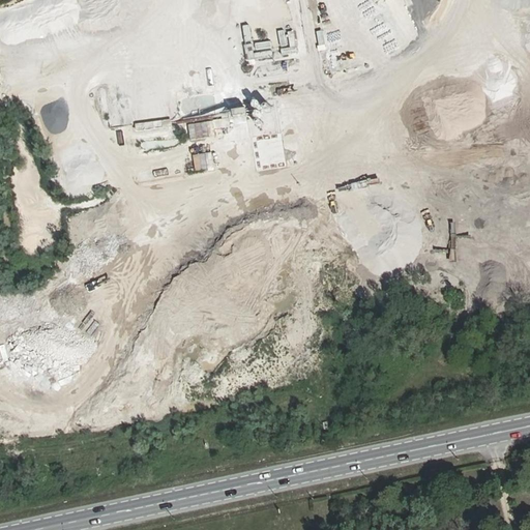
[(248,25),(240,27),(244,42),(253,40),(248,25)]
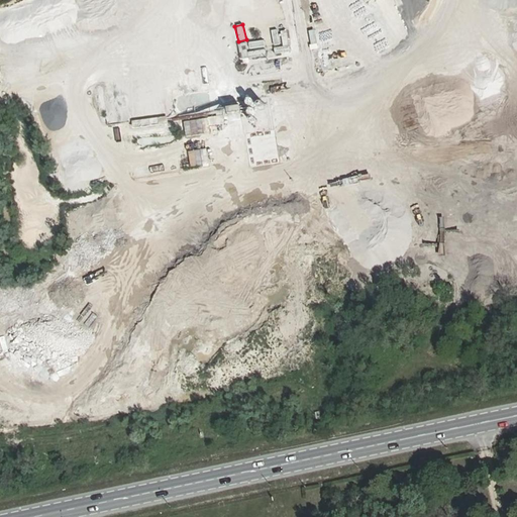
[(265,41),(247,43),(249,58),(266,57),(265,41)]
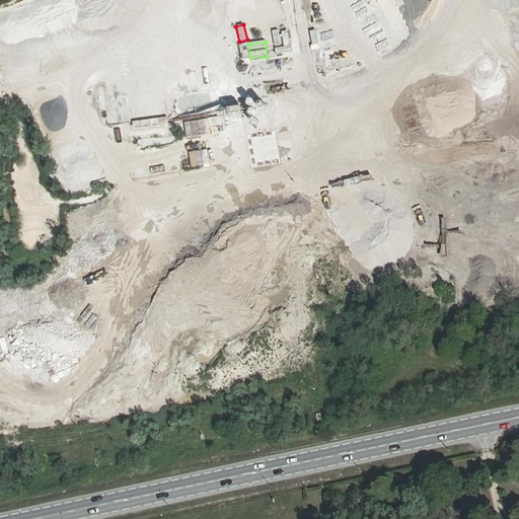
[(278,73),(258,76),(260,81),(279,78),(278,73)]
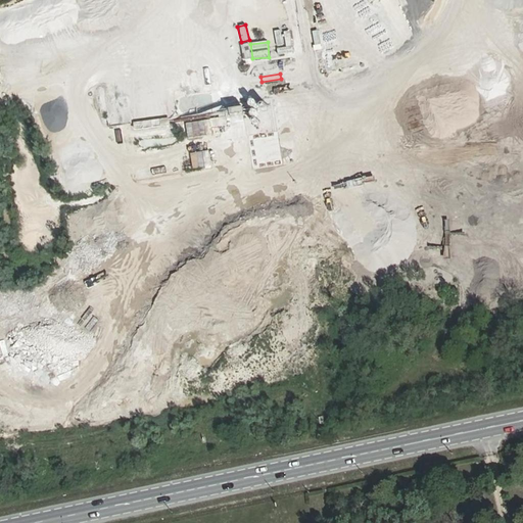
[(167,92),(180,90),(179,84),(165,87),(167,92)]
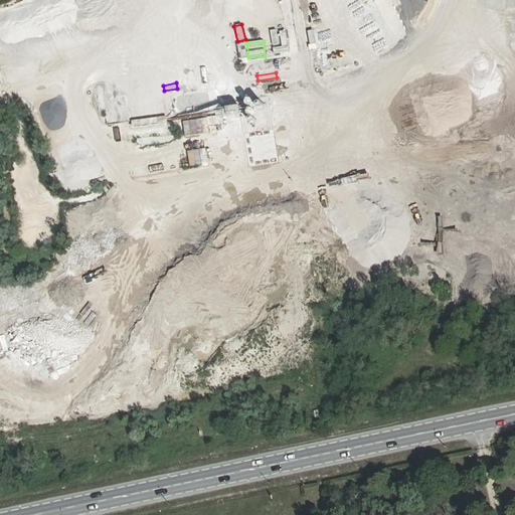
[(164,118),(132,122),(133,128),(165,125),(164,118)]
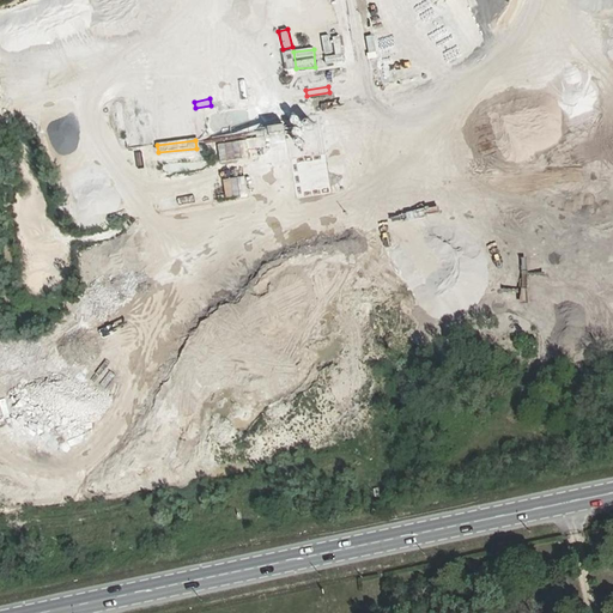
[(244,144),(217,144),(217,161),(243,161),(244,144)]
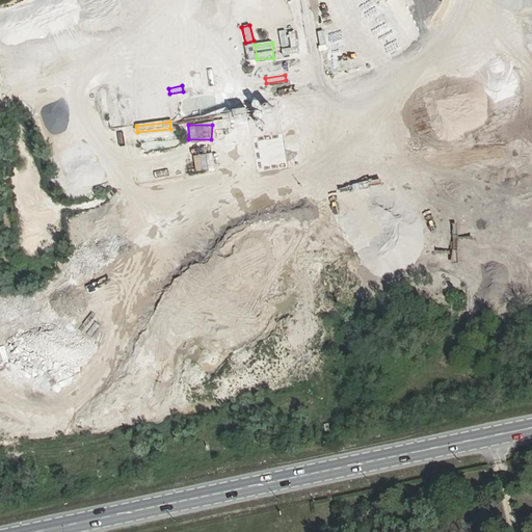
[(193,171),(207,169),(206,154),(192,156),(193,171)]
